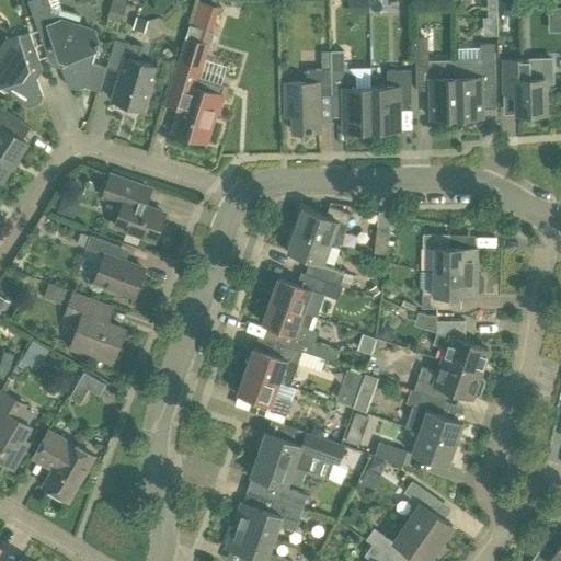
[(48,0),(30,0),(27,1),(33,16),(49,65),(60,68),(67,87),(76,90),(84,87),(99,91),(106,68),(91,63),(95,48),(100,47),(93,30),(77,25),(80,16),(60,10),(52,8),(48,0)]
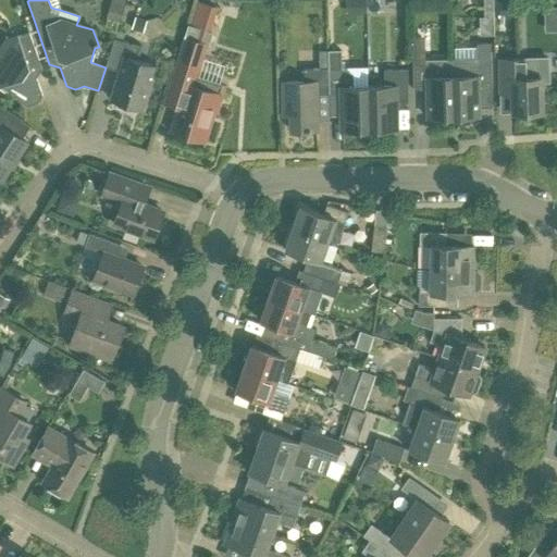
[(111,0),(106,19),(119,22),(125,0),(111,0)]
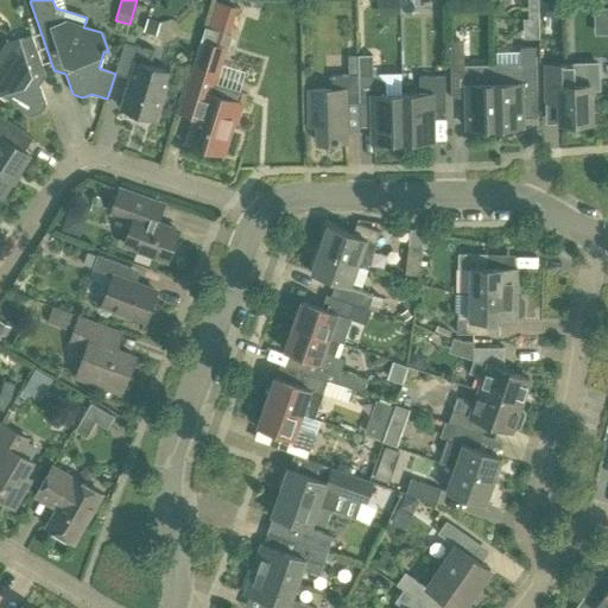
[(377,0),(378,11),(399,10),(398,0),(377,0)]
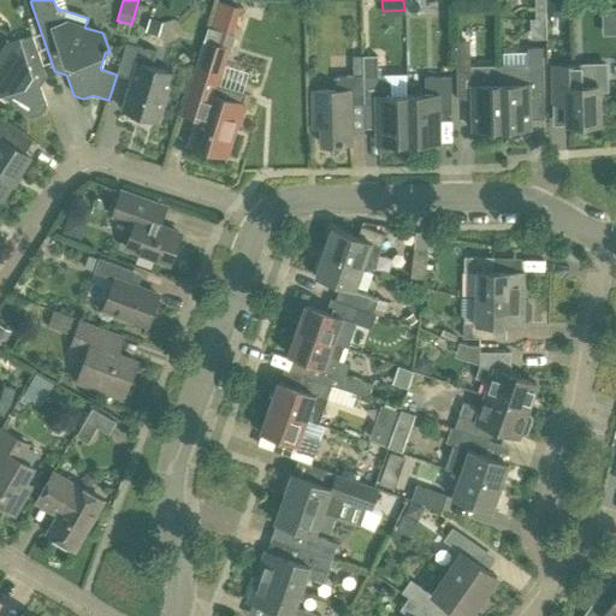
[(531,35),(546,35),(545,0),(535,0),(537,15),(531,15),(531,35)]
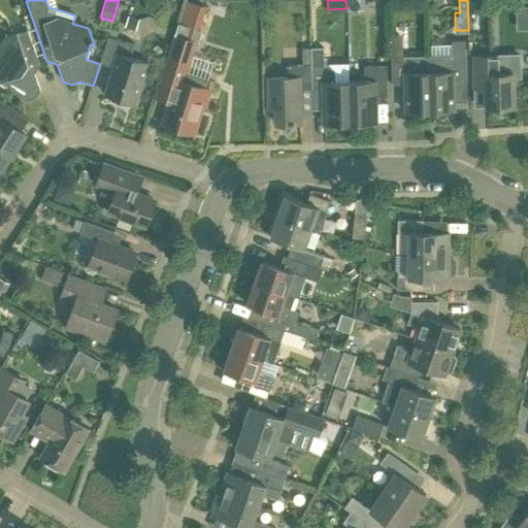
[(488,1),(469,1),(470,13),(470,14),(488,13),(489,13),(488,1)]
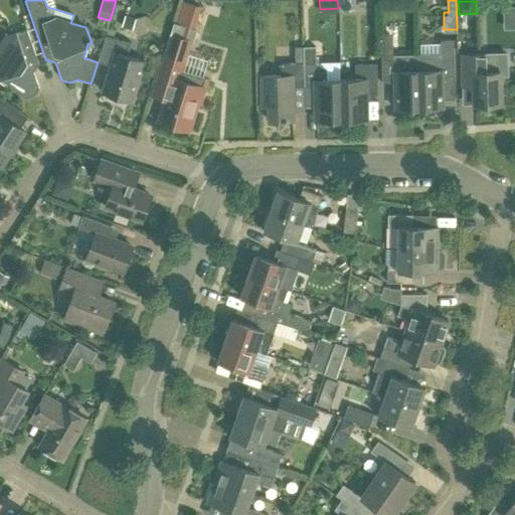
[(514,2),(503,2),(503,25),(514,24),(514,2)]
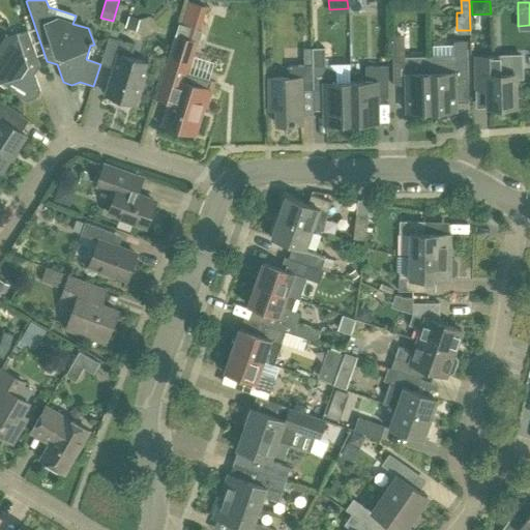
[(128,16),(124,28),(135,31),(138,19),(128,16)]
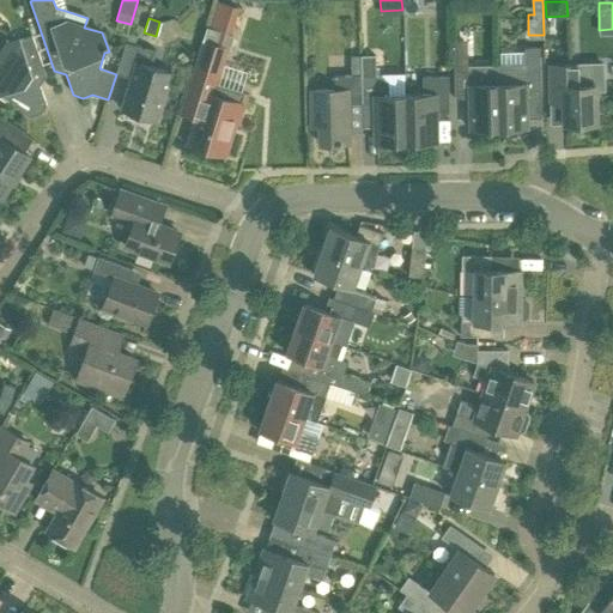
[(223,36),(206,31),(202,40),(180,111),(196,116),(187,145),(224,157),(235,123),(238,125),(248,93),(219,84),(230,48),(219,44),(223,36)]
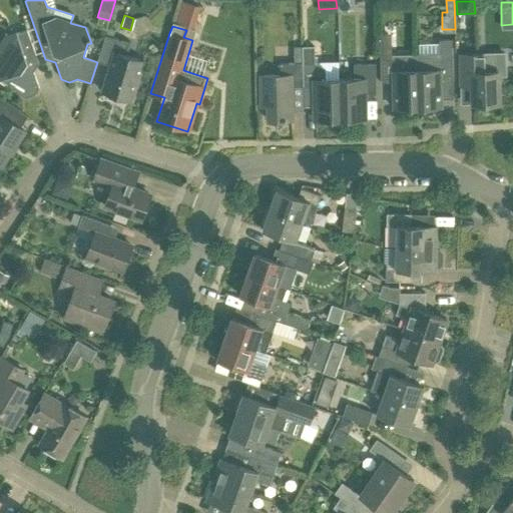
[(34,95),(39,88),(33,72),(38,63),(26,30),(15,34),(5,37),(0,44),(0,81),(25,98),(34,95)]
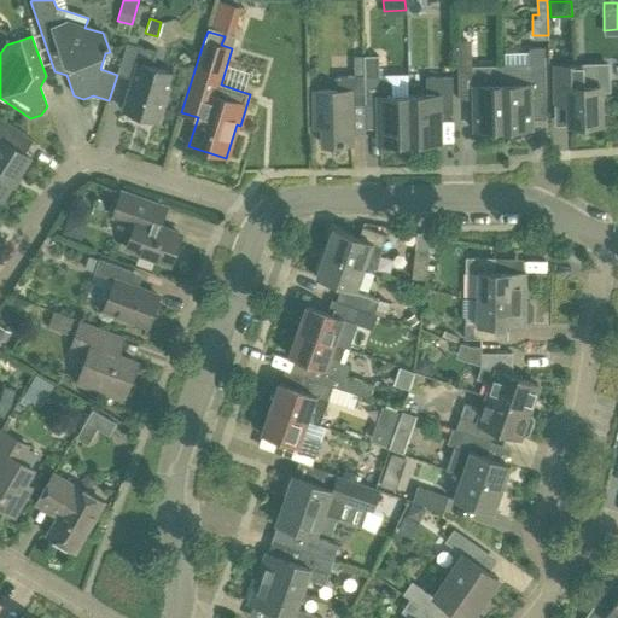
[(158,122),(173,75),(150,68),(155,52),(127,44),(117,74),(133,79),(123,111),(158,122)]
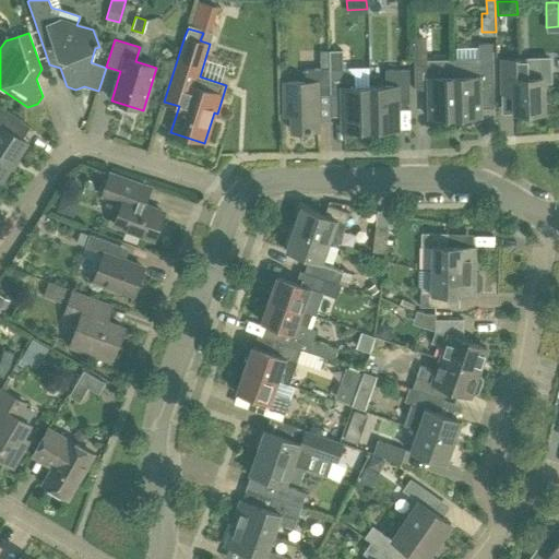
[(370,131),(369,87),(355,87),(354,74),(347,69),(343,69),(343,51),(330,51),(330,69),(330,95),(343,95),(344,131),(370,131)]
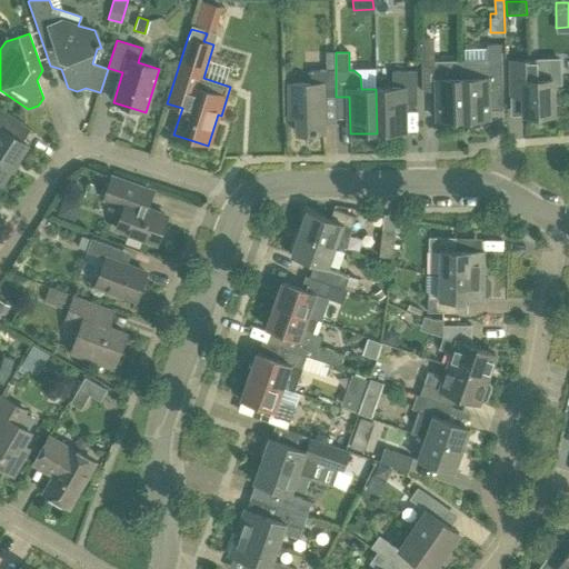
[(461,78),(462,120),(489,119),(489,90),(502,90),(501,63),(489,63),(489,59),(461,60),(461,78)]
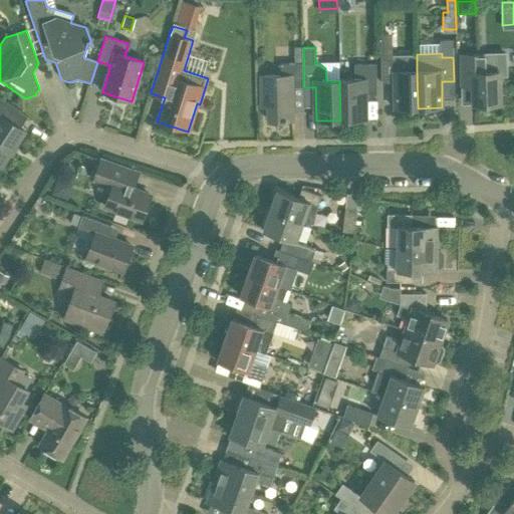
[(418,108),(417,70),(417,54),(392,55),(392,59),(380,59),(380,83),(393,82),(394,109),(418,108)]
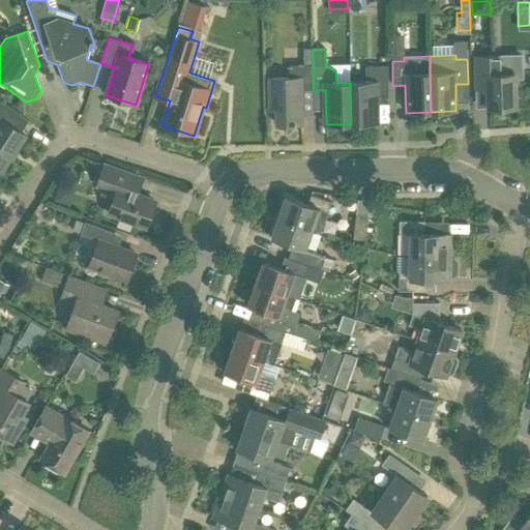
[(514,108),(513,80),(523,79),(523,56),(474,57),(474,84),(475,92),(488,91),(488,109),(514,108)]
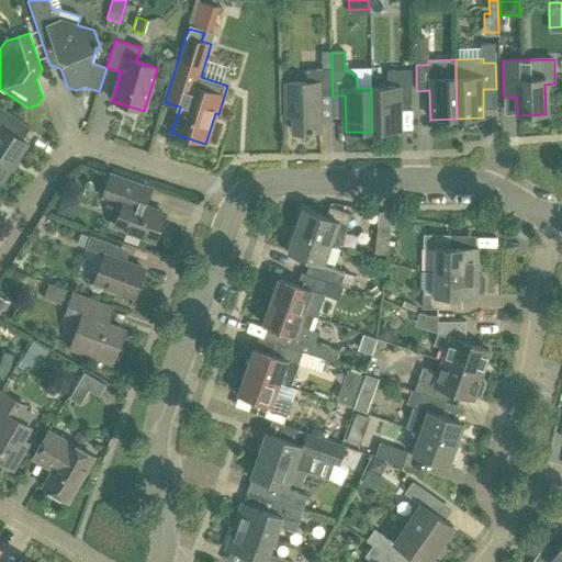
[(319,97),(332,96),(332,69),(306,70),(306,83),(285,83),(285,117),(293,117),(293,133),(321,133),(319,97)]
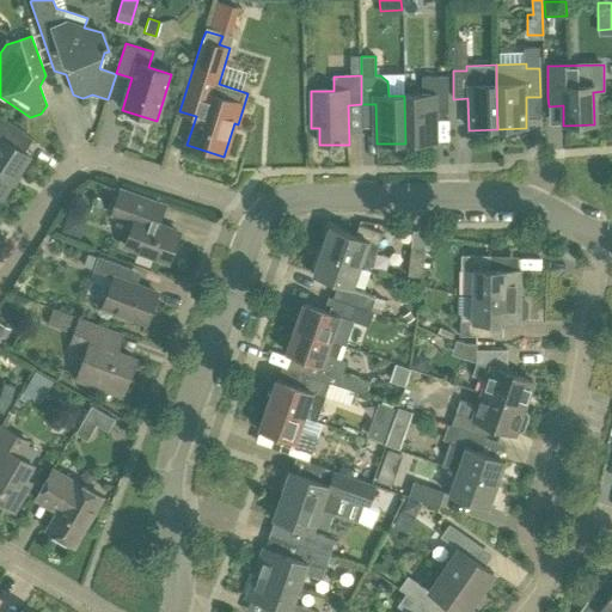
[(404,96),(405,144),(434,142),(433,105),(448,105),(447,77),(421,78),(422,95),(404,96)]
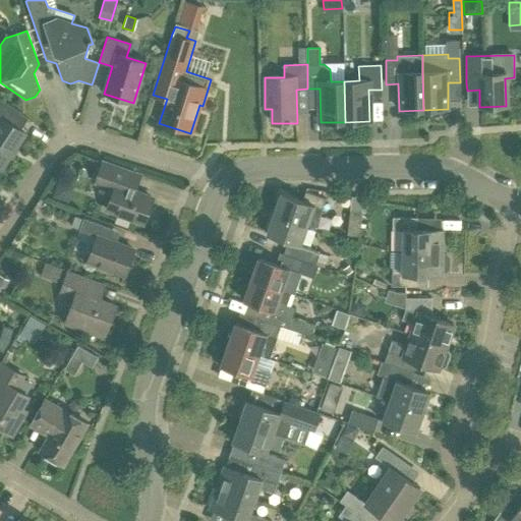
[(0,170),(0,171),(24,134),(19,130),(27,119),(0,100),(0,170)]
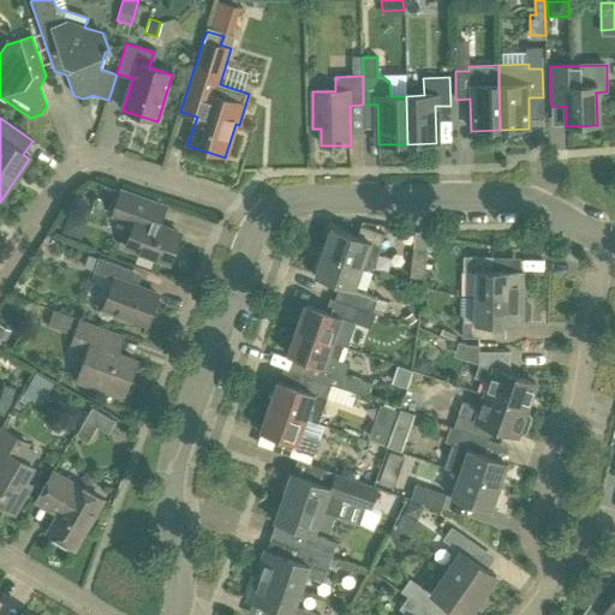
[(482,154),(503,153),(502,141),(481,142),(482,154)]
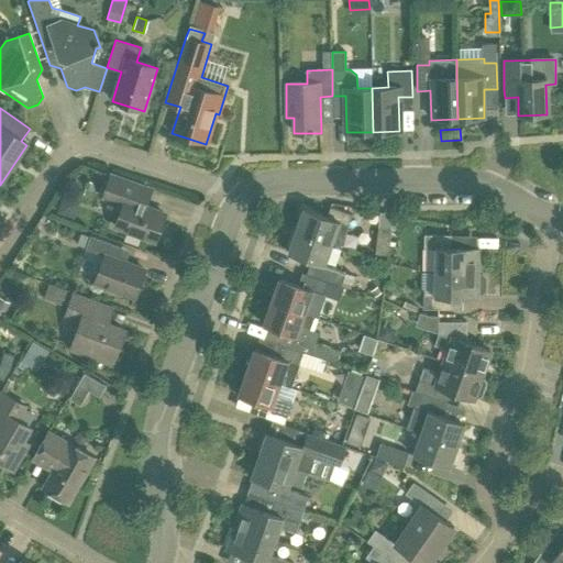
[(102,195),(123,201),(114,227),(155,241),(164,214),(136,203),(142,188),(109,176),(102,195)]
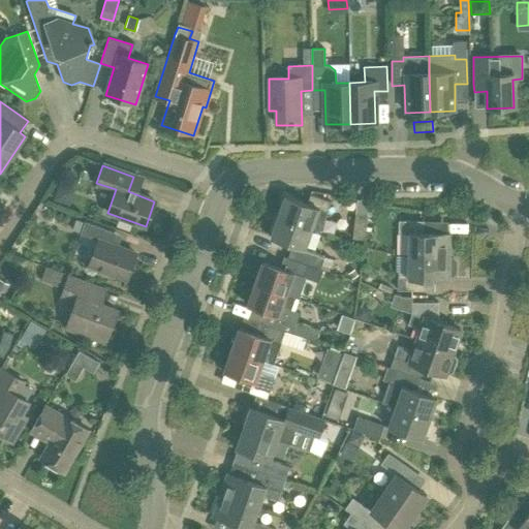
[(284,196),(277,217),(311,229),(319,232),(330,203),(310,195),(306,205),(284,196)]
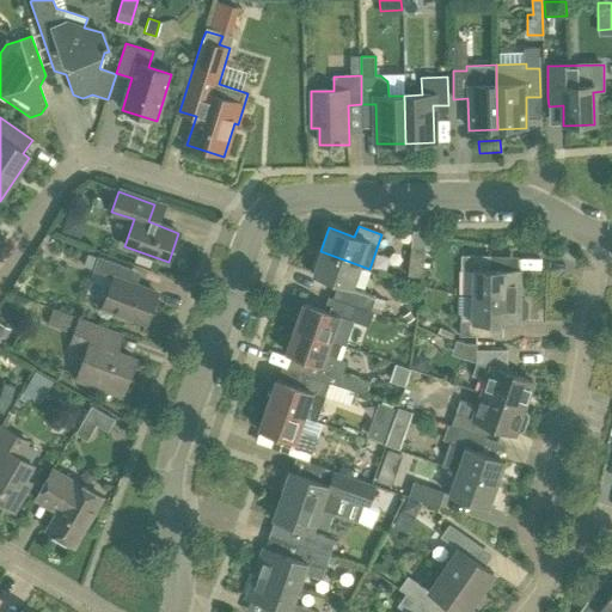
[(422,279),(426,249),(411,248),(408,276),(422,279)]
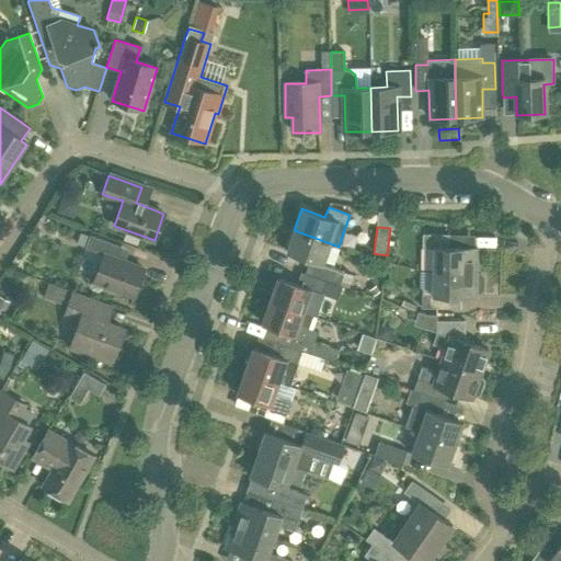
[(323,264),(330,243),(294,230),(286,252),(309,261),(305,273),(339,285),(343,272),(323,264)]
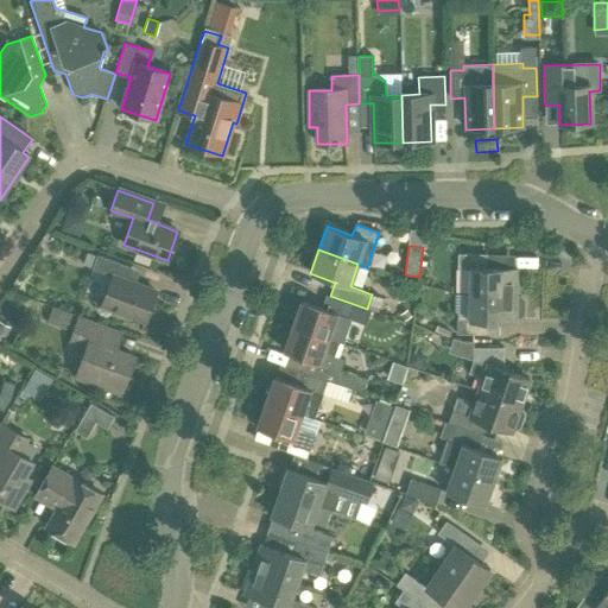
[(469,295),(517,295),(517,268),(488,268),(488,255),(458,254),(457,268),(469,268),(469,295)]
